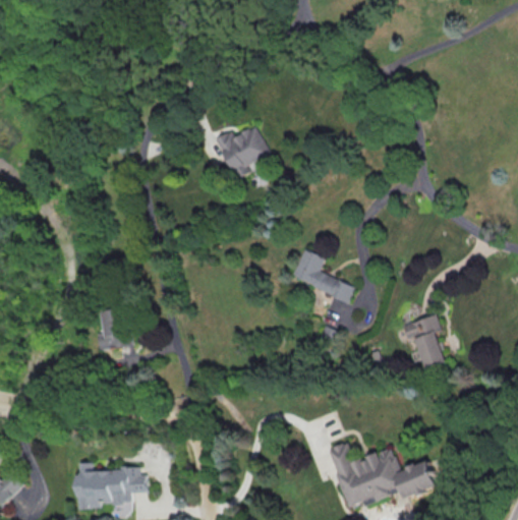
[(216,136),(230,170),(268,155),(255,126),(233,135),(231,130),(216,136)]
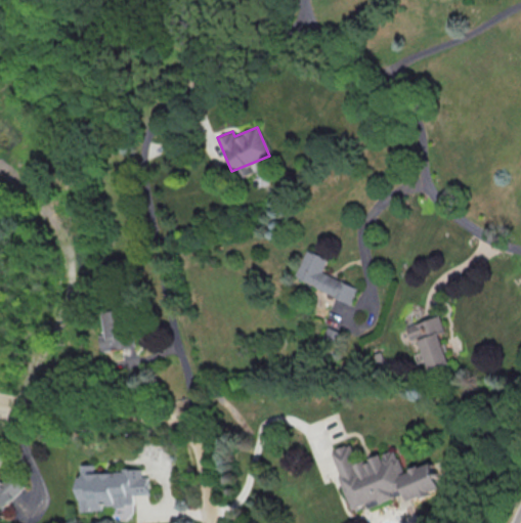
[(353,288),(318,272),(326,258),(306,250),(293,278),(346,303),(353,288)]
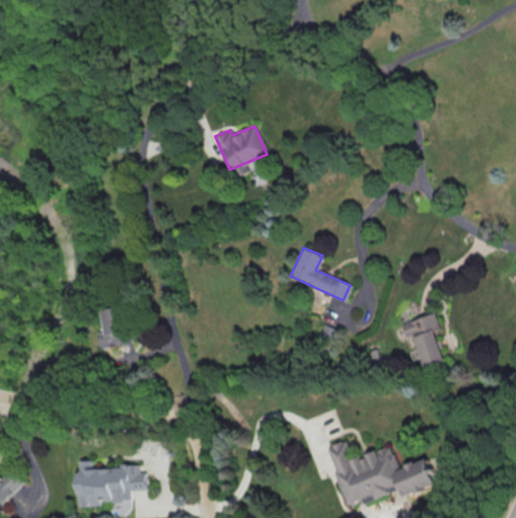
[(124,309),(99,311),(100,333),(95,333),(96,347),(126,346),(124,309)]
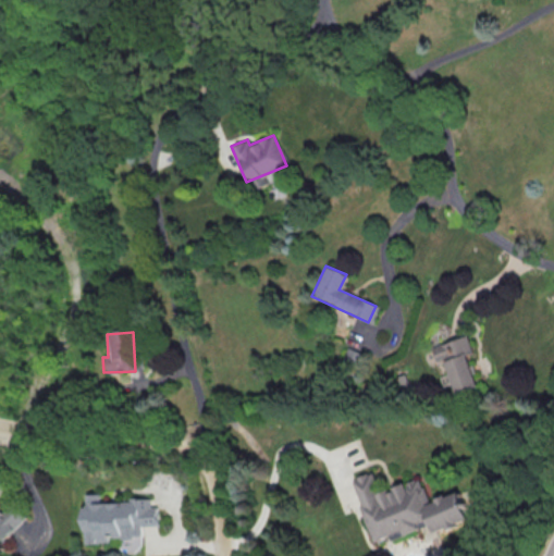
[(466,356),(470,354),(465,336),(429,347),(434,365),(442,362),(452,394),(476,387),(466,356)]
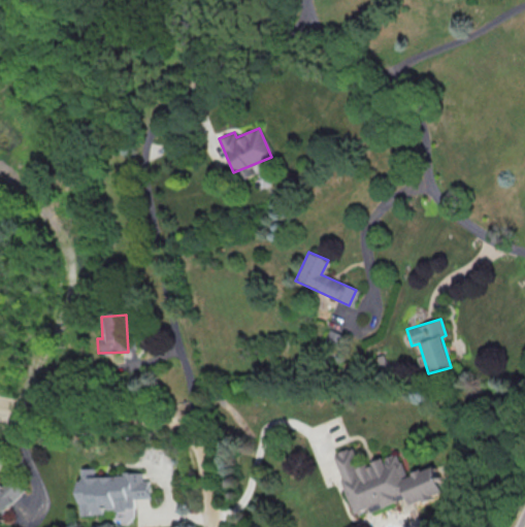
[(332,455),(351,514),(367,508),(368,512),(407,499),(409,505),(446,494),(437,466),(403,476),(397,454),(356,467),(351,449),(332,455)]
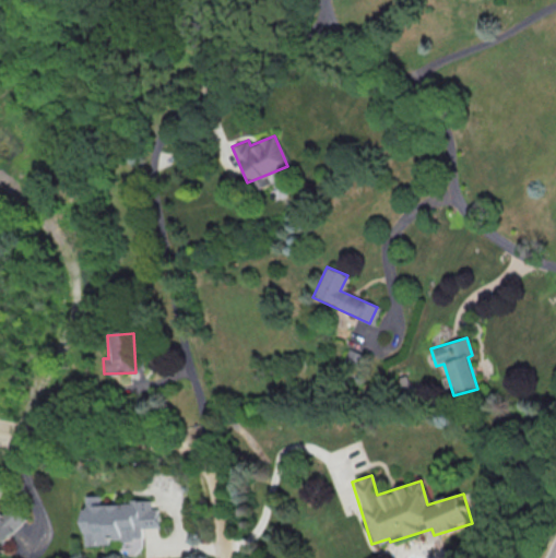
[(87,547),(110,545),(110,541),(122,539),(122,553),(142,550),(140,530),(160,527),(157,509),(151,509),(151,501),(101,505),(101,496),(84,497),(87,547)]
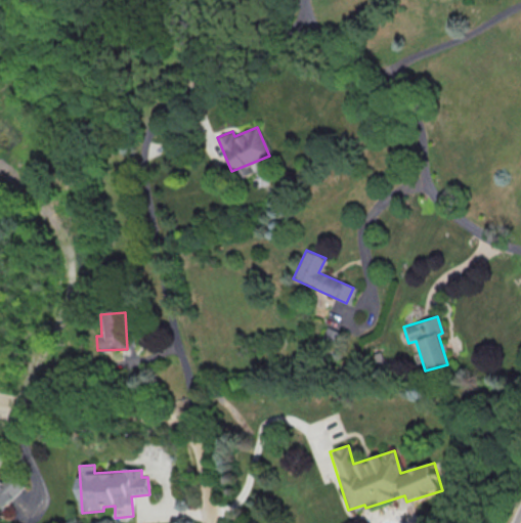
[(24,487),(17,481),(11,486),(0,475),(0,512),(24,487)]
